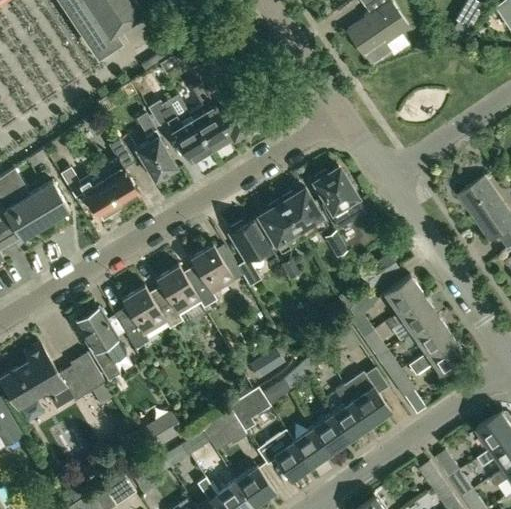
[(63,0),(98,51),(115,40),(110,33),(141,12),(142,12),(133,0),(63,0)]
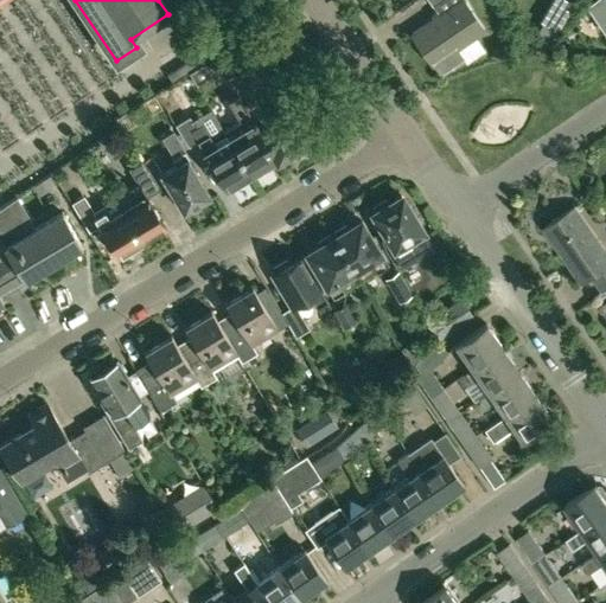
[(460,0),(425,0),(431,7),(432,7),(438,18),(410,37),(432,68),(433,66),(439,75),(442,75),(460,63),(460,59),(455,52),(484,32),(463,1),(460,0)]
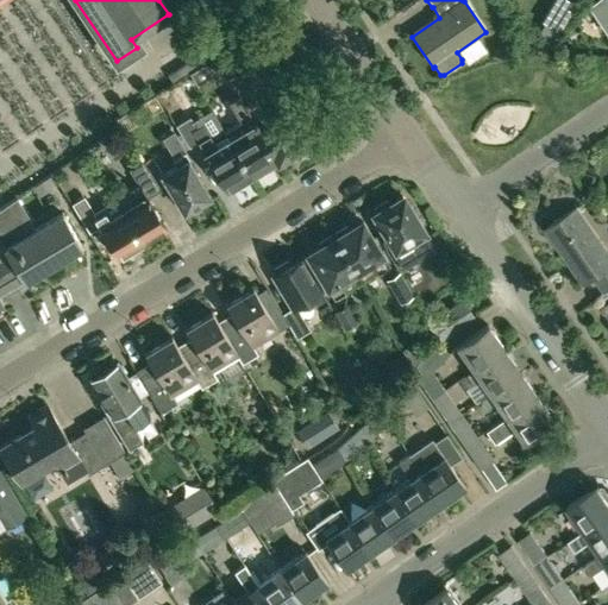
[(565,0),(552,0),(540,20),(558,30),(574,5),(565,0)]
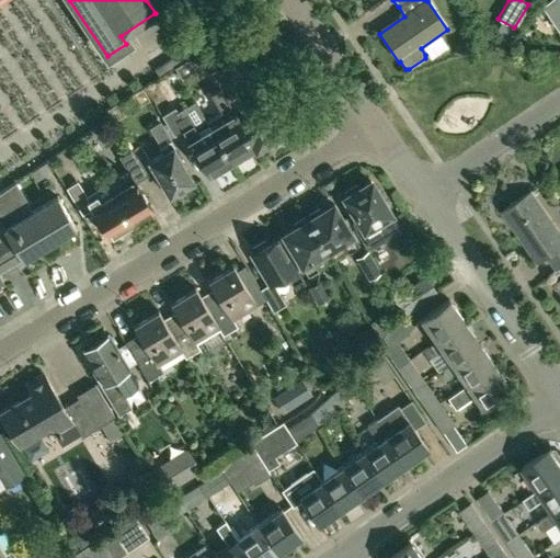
[(559,0),(558,0),(559,2),(546,12),(559,32),(559,0)]
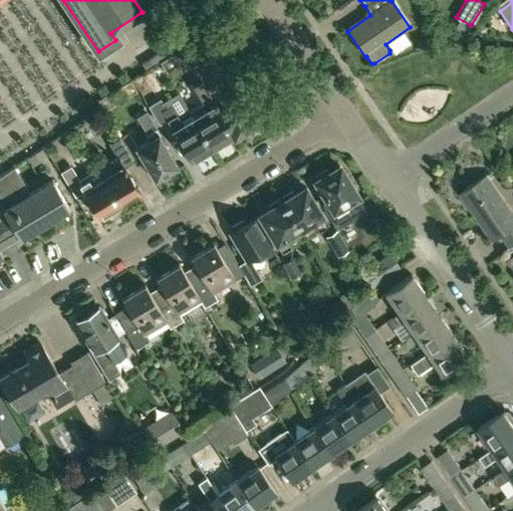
[(166,49),(140,66),(145,73),(159,64),(166,75),(178,67),(172,56),(171,56),(166,49)]
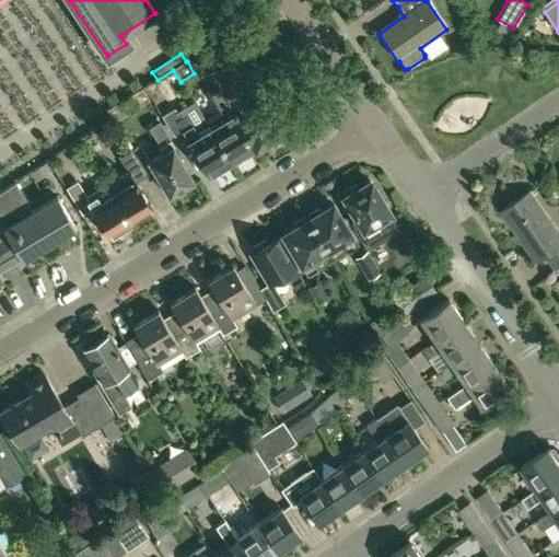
[(243,155),(253,149),(223,99),(223,97),(219,90),(208,96),(219,114),(205,123),(210,131),(230,163),(231,162),(234,163),(239,161),(242,159),(243,155)]
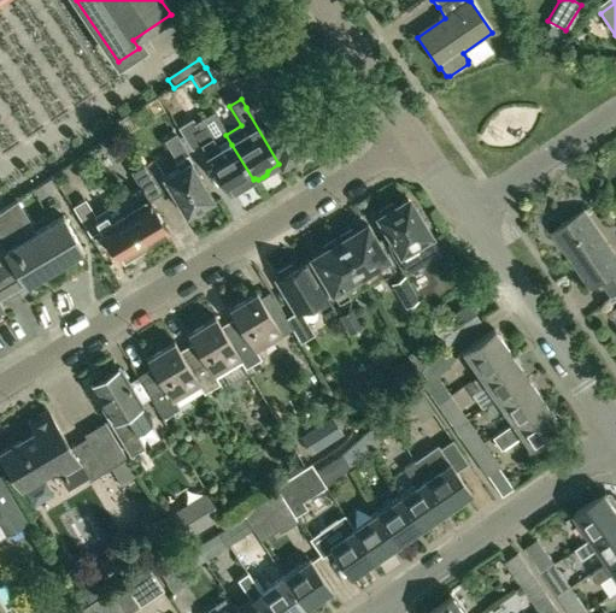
[(246,108),(279,164),(280,165),(306,149),(309,147),(310,145),(310,141),(310,140),(309,137),(308,136),(305,134),(304,134),(301,133),(299,133),(298,134),(295,134),(283,113),(269,122),(257,101),(246,107),(246,108)]
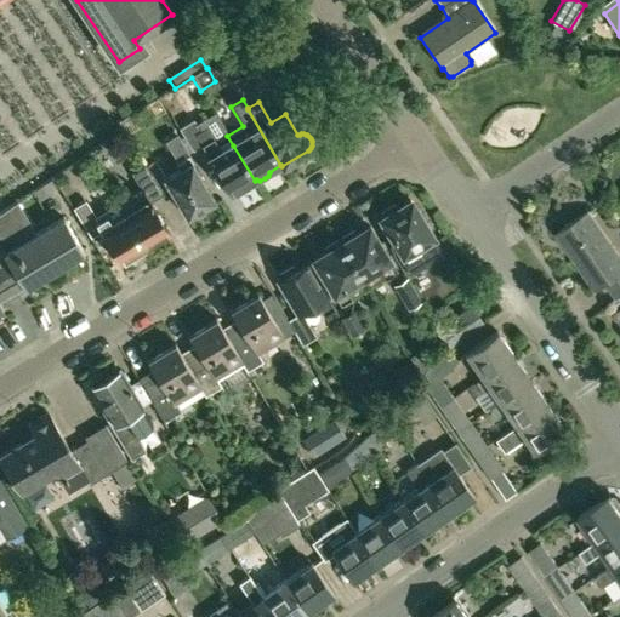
[(255,181),(233,146),(227,136),(214,143),(205,130),(199,132),(193,121),(178,131),(192,153),(202,148),(229,195),(233,194),(237,194),(240,193),(245,189),(245,186),(255,181)]
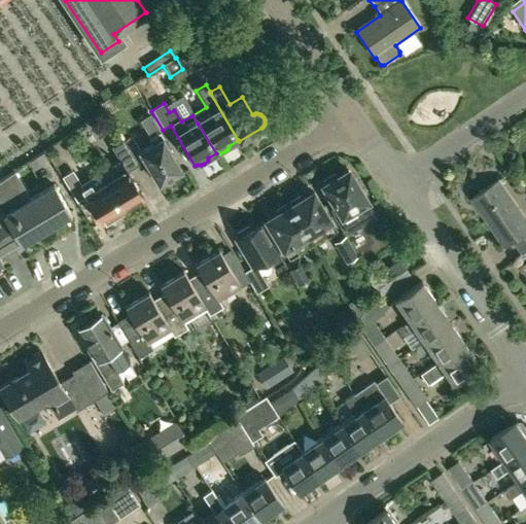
[(142,159),(144,162),(159,184),(160,183),(164,185),(168,184),(171,181),(171,177),(180,172),(174,162),(176,161),(149,115),(140,121),(153,143),(151,144),(155,151),(142,159)]
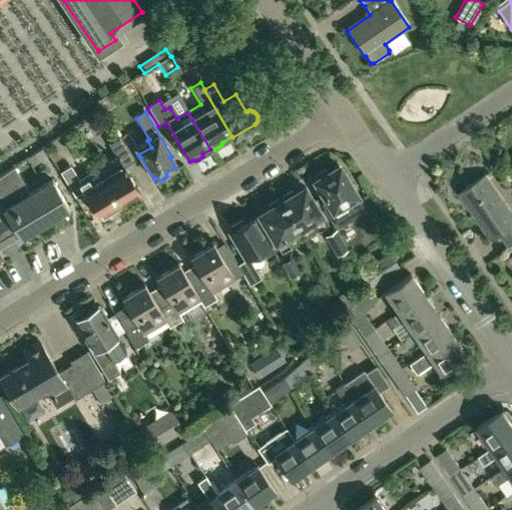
[(127,135),(119,139),(132,162),(140,157),(138,154),(127,135)]
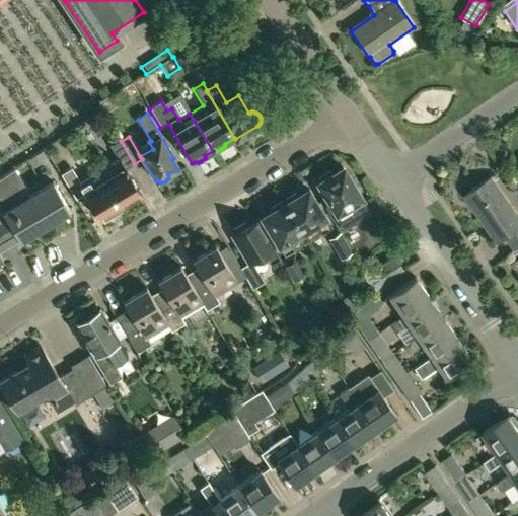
[(103,180),(121,209),(141,196),(131,178),(125,169),(134,164),(121,141),(112,146),(119,160),(98,172),(103,180)]
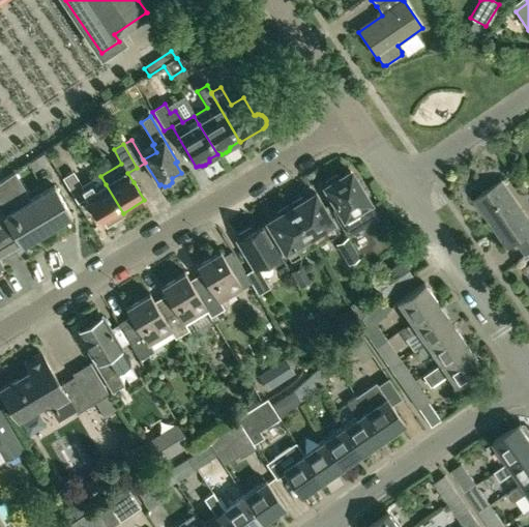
[(0,259),(70,217),(60,200),(53,187),(31,201),(15,173),(0,182),(0,269),(2,268),(0,264),(0,259)]
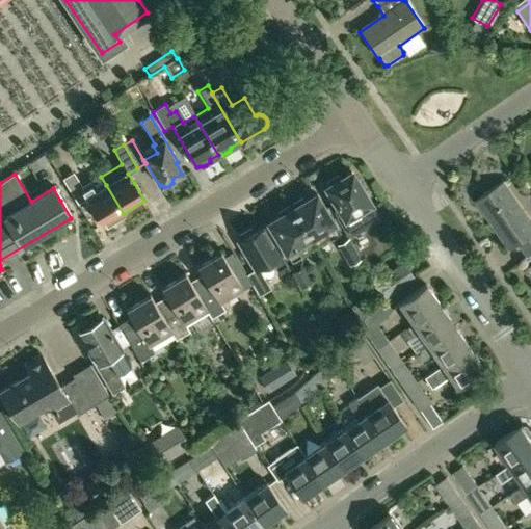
[(337,178),(325,184),(327,188),(326,189),(337,207),(344,219),(353,235),(368,228),(379,220),(362,191),(351,174),(339,181),(337,178)]
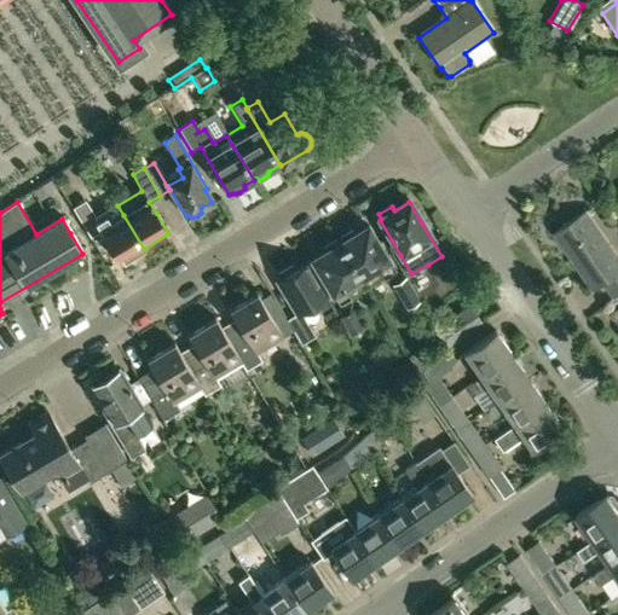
[(85,203),(73,209),(88,237),(99,231),(119,264),(144,249),(123,215),(111,222),(105,212),(93,219),(85,203)]
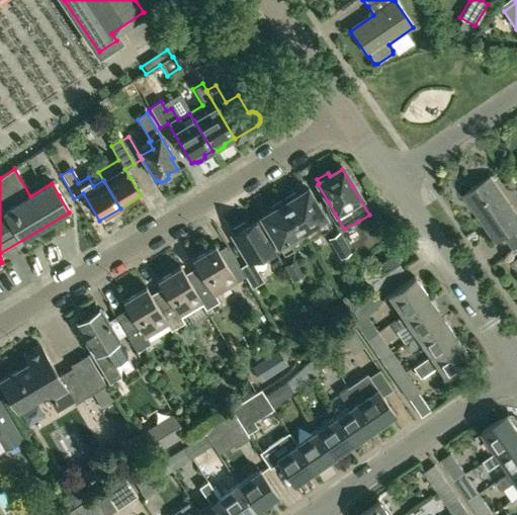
[(496,243),(504,238),(512,250),(516,247),(516,220),(489,179),(463,196),(496,243)]
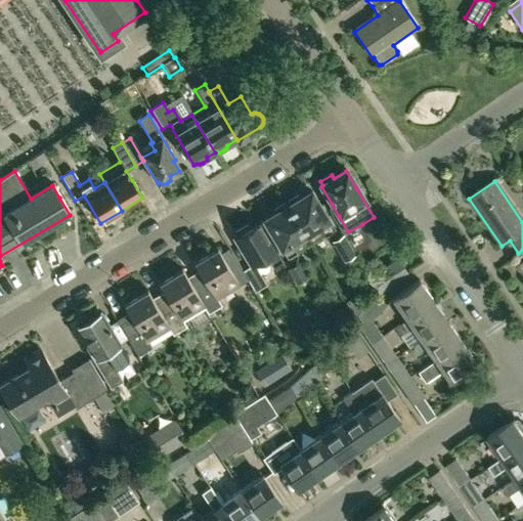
[(298,198),(285,205),(304,235),(318,227),(324,236),(334,230),(321,210),(310,192),(299,200),(298,198)]
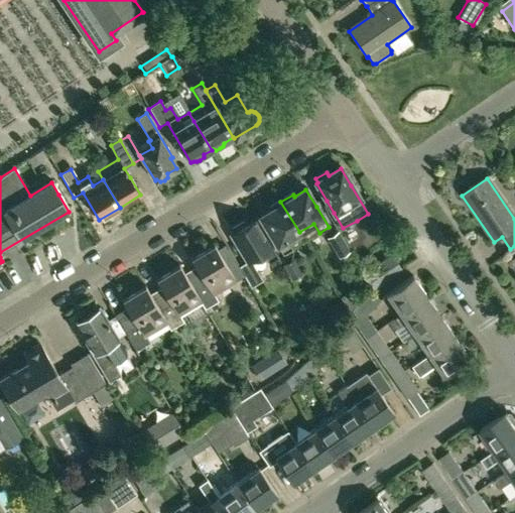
[(271,211),(259,218),(282,255),(291,250),(285,241),(299,232),(280,202),(269,209),(271,211)]
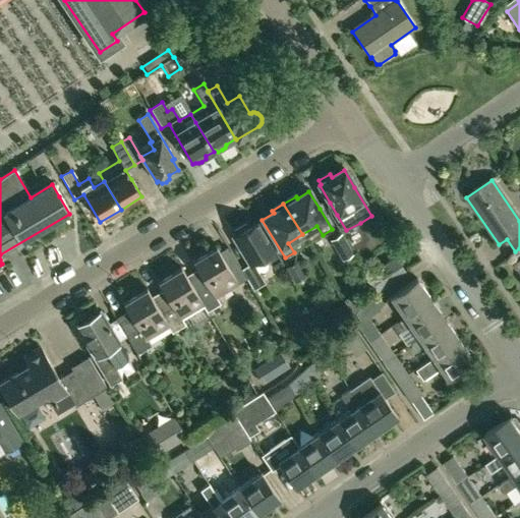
[(280,261),(267,240),(256,223),(246,229),(245,226),(234,233),(235,235),(233,237),(242,252),(250,264),(239,270),(252,292),(265,285),(251,263),(264,256),(270,267),(280,261)]
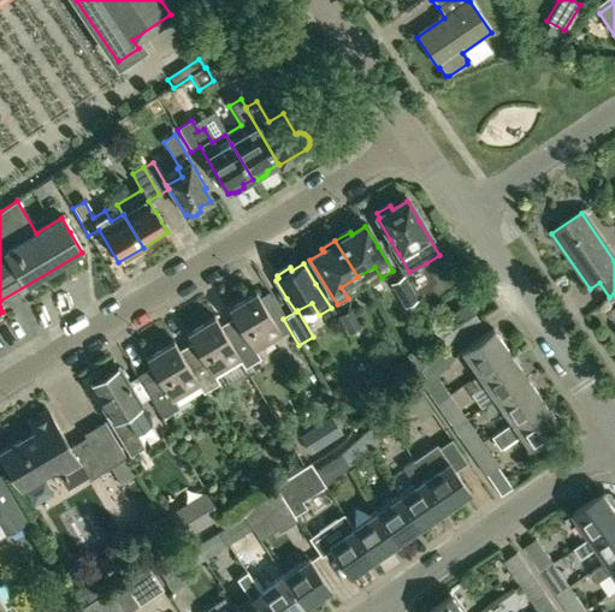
[(417,301),(404,279),(394,286),(406,308),(417,301)]
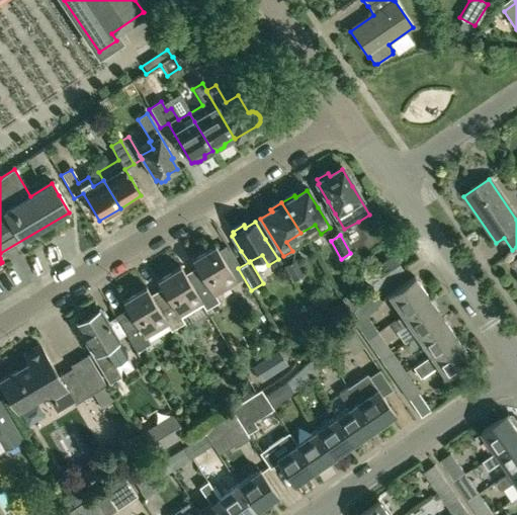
[(201,305),(200,305),(204,312),(219,304),(213,296),(236,283),(213,246),(191,260),(197,271),(186,278),(185,279),(201,305)]
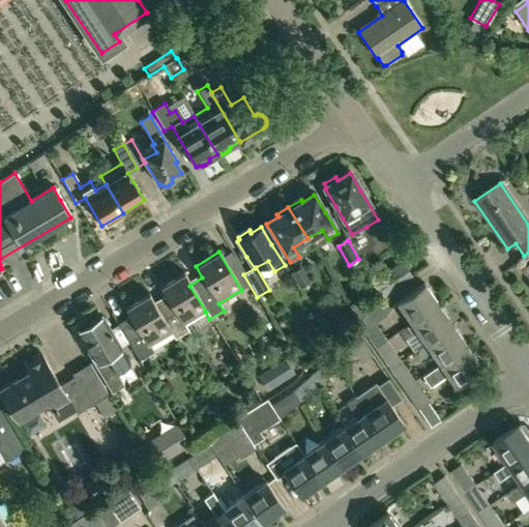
[(411,279),(402,264),(374,284),(383,297),(411,279)]
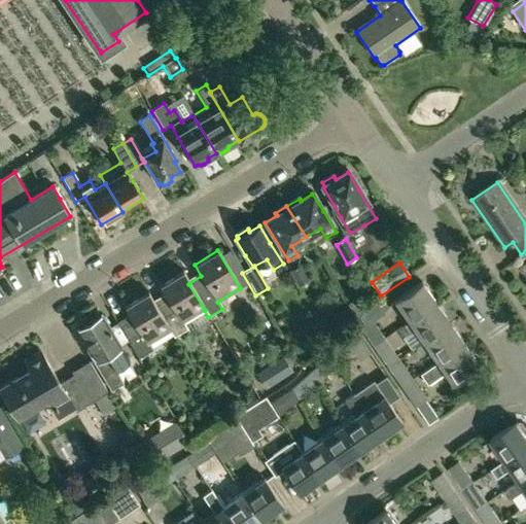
[(309,280),(301,266),(288,272),(296,287),(300,285),(301,285),(309,280)]
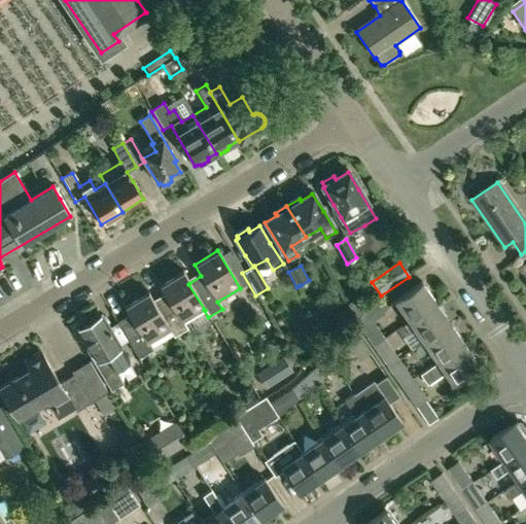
[(188,284),(189,283),(182,272),(159,286),(166,298),(154,305),(153,305),(169,330),(169,332),(173,339),(186,330),(182,323),(204,310),(205,310),(188,284)]
